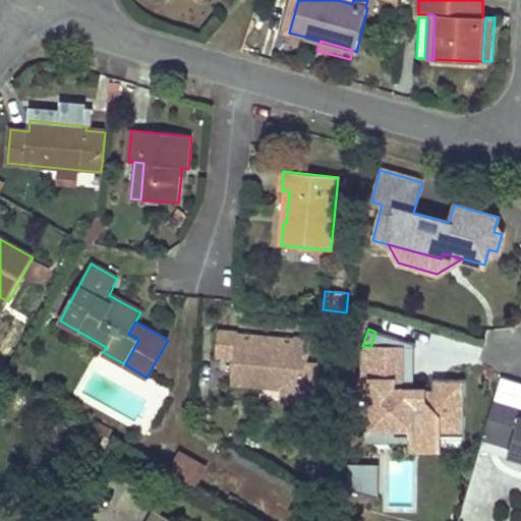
[(219,331),(216,357),(234,359),(232,384),(281,388),(305,391),(307,364),(309,339),(294,338),(293,345),(236,340),(237,333),(226,332),(219,331)]
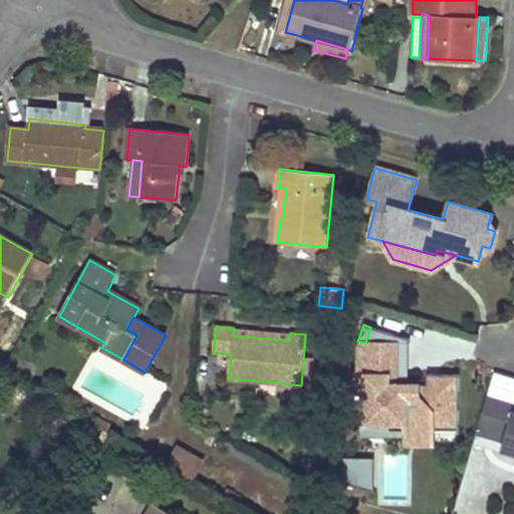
[(454,410),(454,391),(458,391),(458,374),(427,373),(426,383),(405,383),(396,383),(397,343),(391,343),(391,334),(392,333),(370,327),(365,342),(357,341),(357,373),(357,374),(365,374),(365,391),(361,391),(361,393),(361,422),(388,423),(405,422),(405,430),(405,437),(432,437),(432,429),(457,429),(458,410),(454,410)]
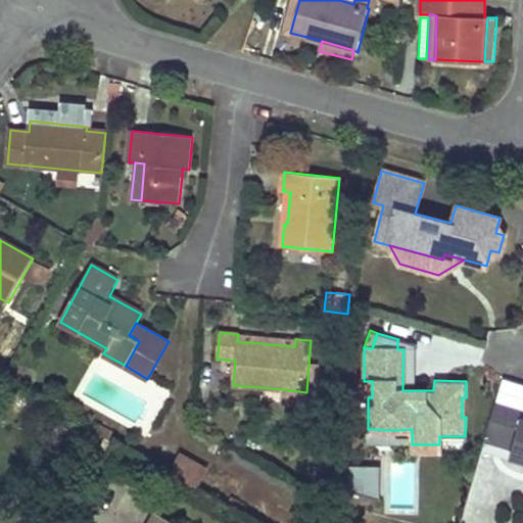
[(295,339),(238,334),(237,341),(294,346),(295,339)]
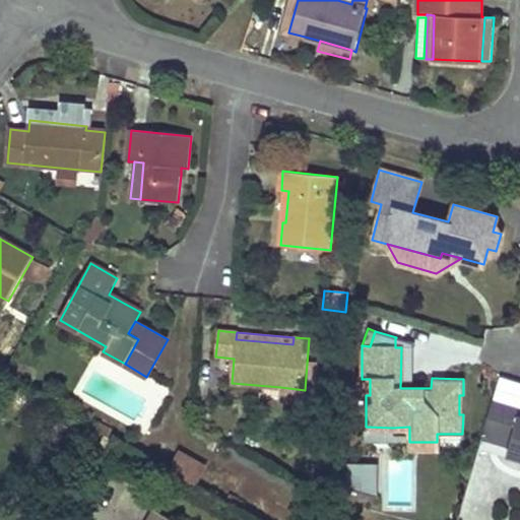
[(409,388),(410,341),(396,337),(395,338),(395,347),(401,347),(400,388),(409,388)]
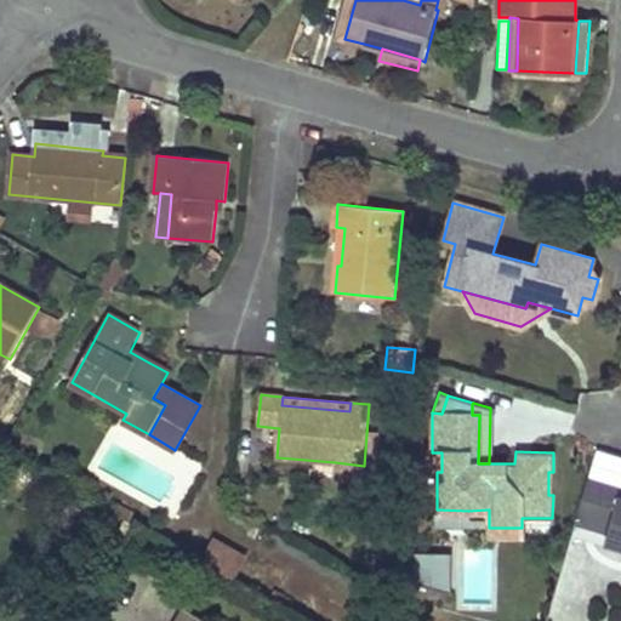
[(12,439),(0,432),(0,449),(5,451),(12,439)]
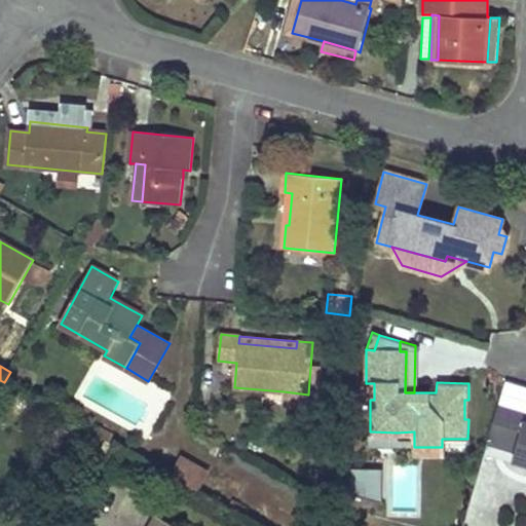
[(310,368),(308,395),(284,391),(283,406),(315,409),(318,369),(310,368)]
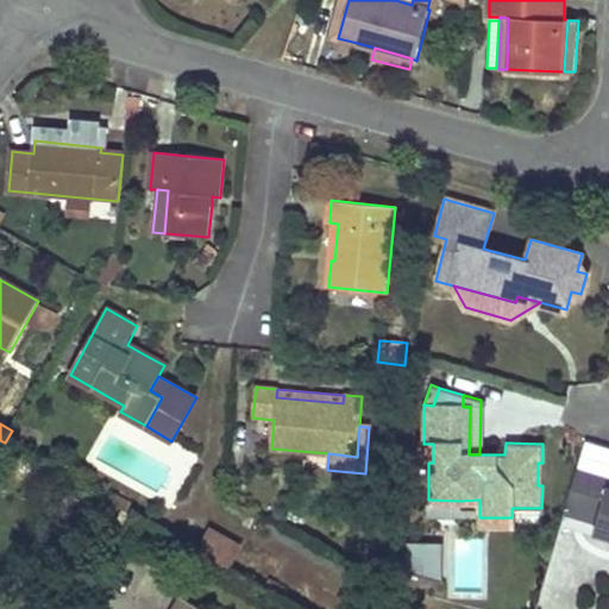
[(433,463),(433,444),(424,444),(424,443),(419,441),(419,464),(428,465),(428,463),(433,463)]
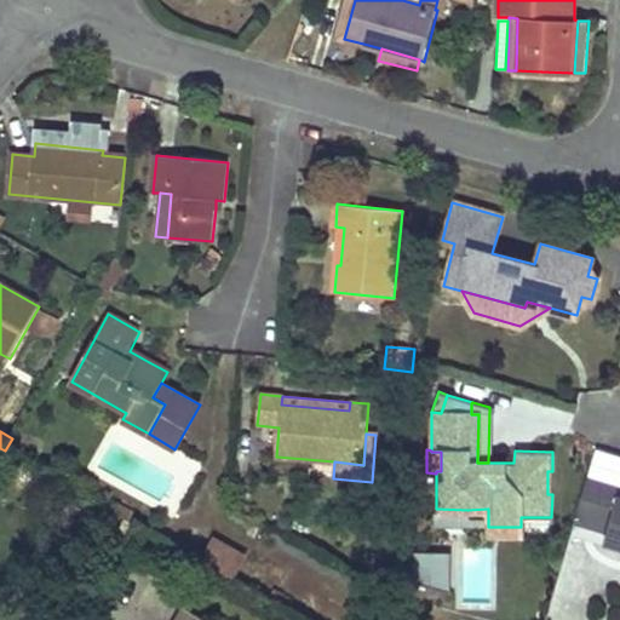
[(619,494),(619,492),(619,487),(586,477),(573,522),(607,532),(604,541),(619,546),(619,494)]
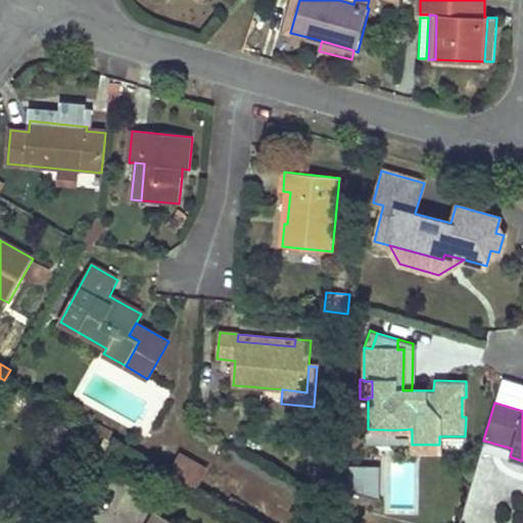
[(113,429),(99,422),(95,430),(108,437),(113,429)]
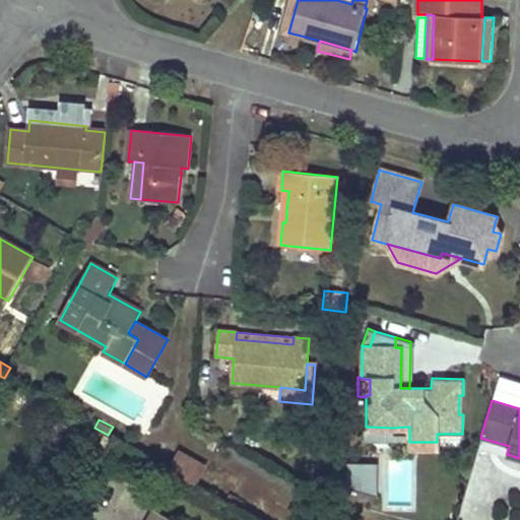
[(409,442),(409,435),(391,435),(392,428),(366,427),(366,442),(409,442)]
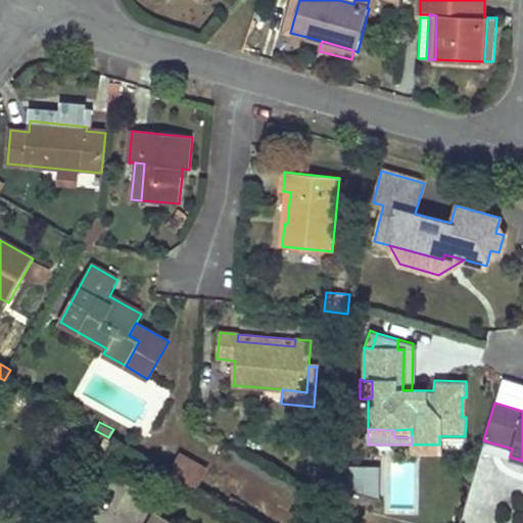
[(107,439),(100,452),(108,457),(115,444),(107,439)]
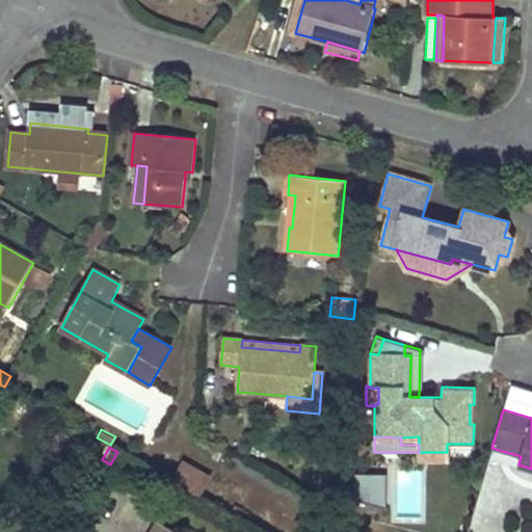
[(304,496),(230,454),(225,461),(300,503),(304,496)]
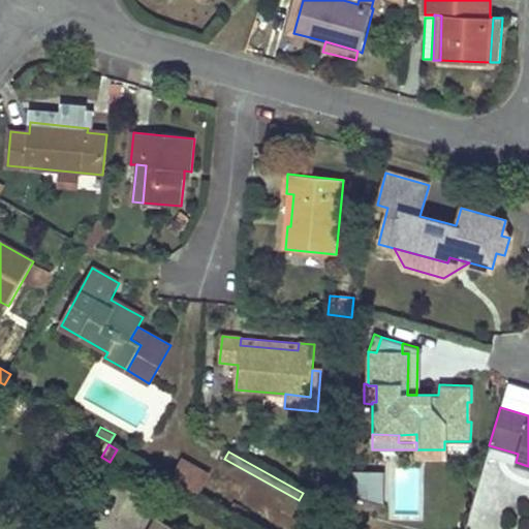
[(209,471),(184,458),(174,476),(198,491),(209,471)]
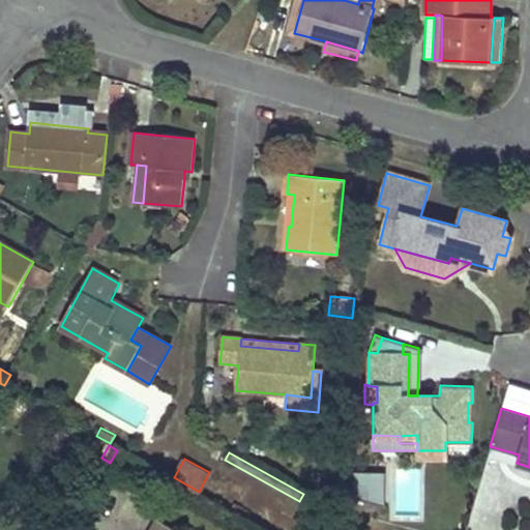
[(369,502),(369,474),(355,474),(355,499),(369,502)]
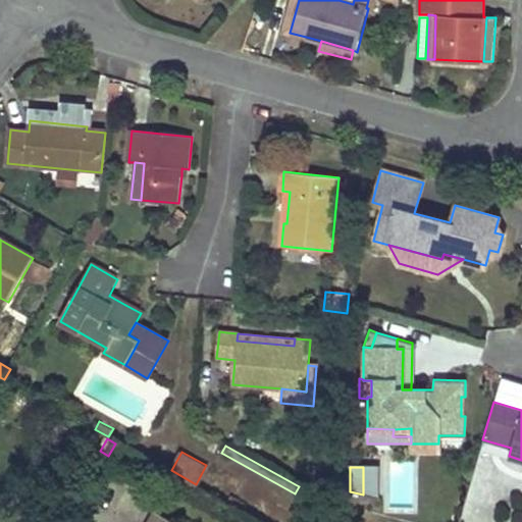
[(376,499),(376,467),(363,467),(363,494),(376,499)]
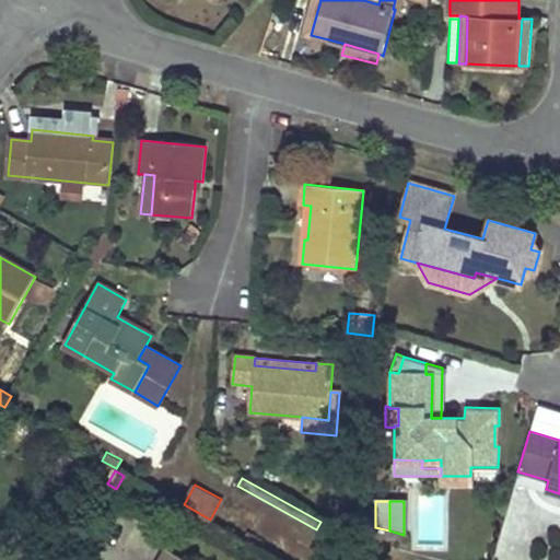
[(195,559),(170,546),(162,559),(195,559)]
